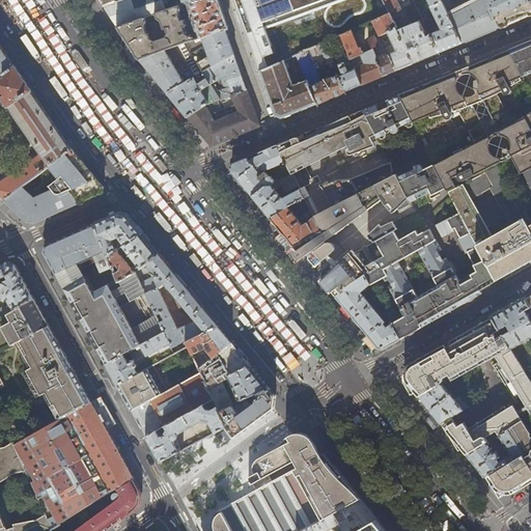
[(113,4),(105,7),(110,17),(117,27),(167,10),(165,4),(163,0),(122,0),(117,2),(113,4)]
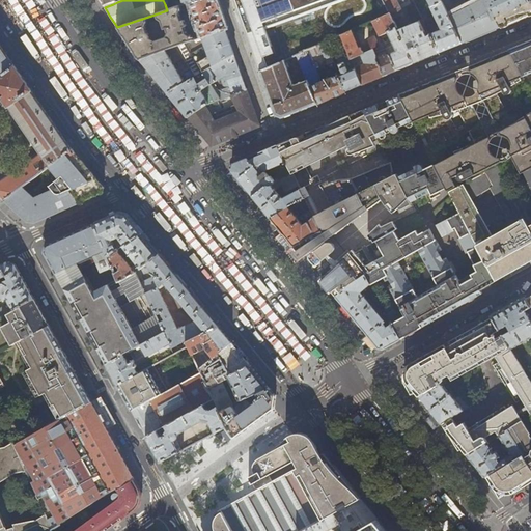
[(217,6),(215,0),(197,0),(189,3),(201,36),(204,36),(225,28),(217,6)]
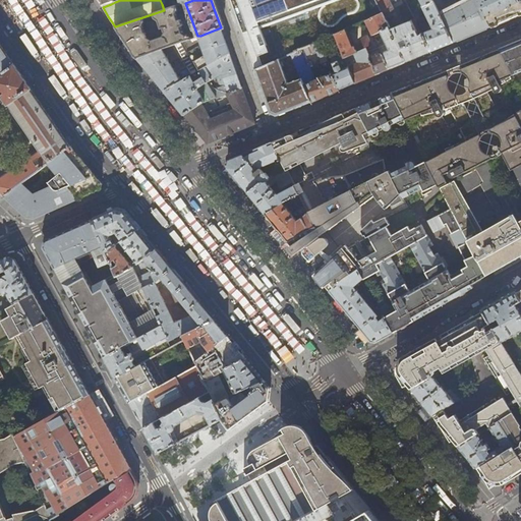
[(229,0),(245,42),(251,59),(252,63),(255,70),(261,67),(257,57),(270,52),(261,29),(326,4),(326,5),(324,7),(322,8),(320,12),(320,16),(321,19),(323,23),(326,25),(329,26),(332,25),(334,25),(337,23),(340,20),(343,17),(348,15),(354,14),(356,13),(358,10),(358,8),(358,5),(358,3),(356,1),(355,0),(229,0)]
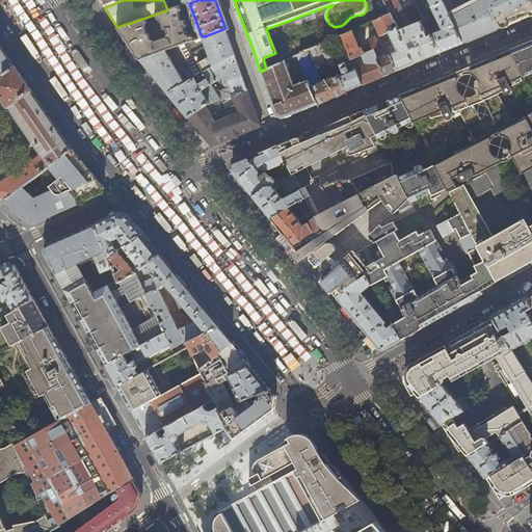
[(383,0),(390,14),(392,17),(403,11),(401,8),(407,5),(414,19),(421,15),(414,0),(383,0)]
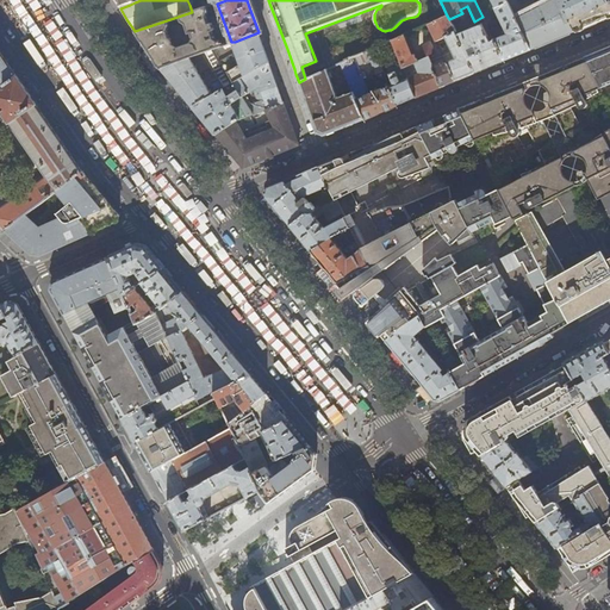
[(474,0),(483,17),(485,22),(505,60),(512,57),(531,49),(508,0),(474,0)]
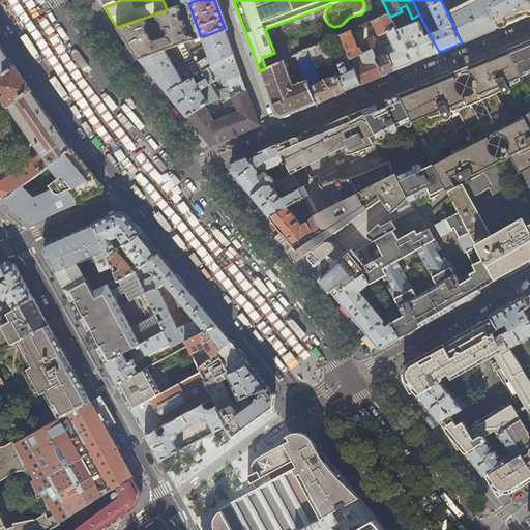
[(441,0),(462,42),(484,33),(499,27),(484,0),(441,0)]
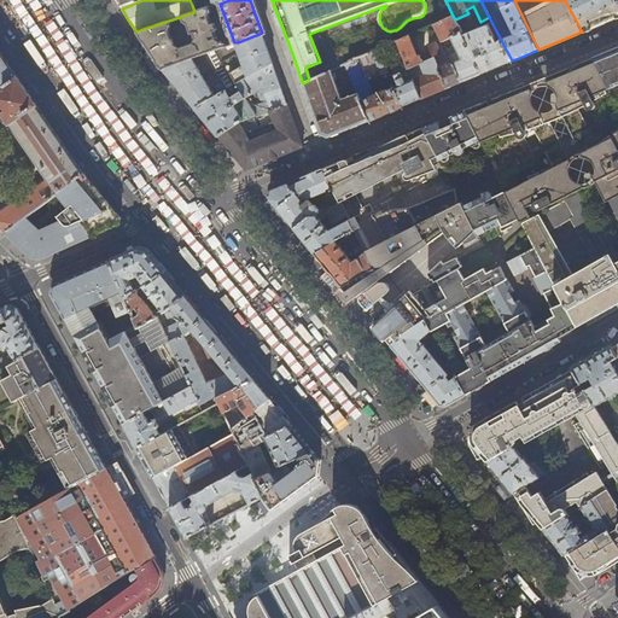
[(617,0),(565,0),(582,31),(617,16),(617,0)]
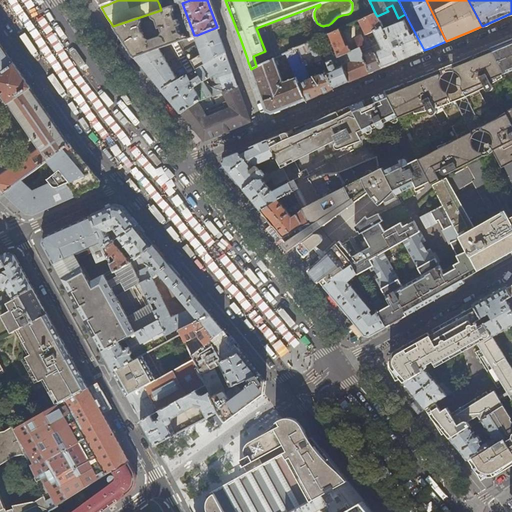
[(173,14),(174,11),(173,6),(171,7),(161,10),(113,26),(125,44),(135,57),(159,48),(184,39),(183,35),(180,33),(177,26),(179,26),(177,19),(175,20),(173,14)]
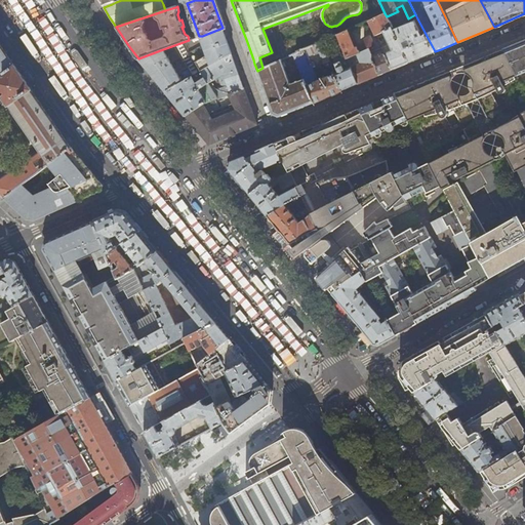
[(392,27),(387,16),(385,13),(355,27),(357,30),(368,25),(370,23),(375,33),(364,39),(368,48),(369,53),(370,52),(382,47),(377,37),(376,35),(392,27)]
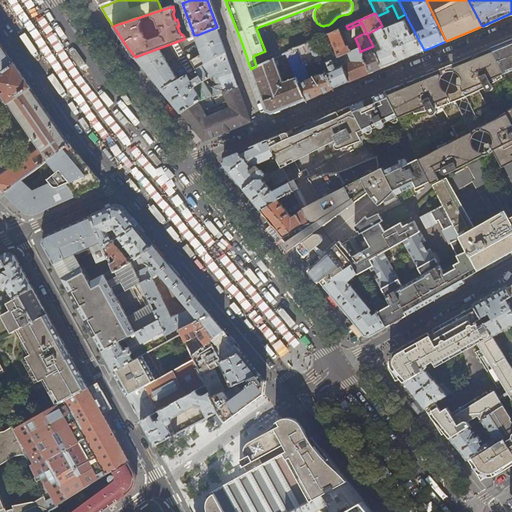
[(383,26),(382,26),(367,34),(368,36),(375,33),(380,43),(373,46),(383,67),(406,58),(424,50),(407,18),(383,28),(383,26)]
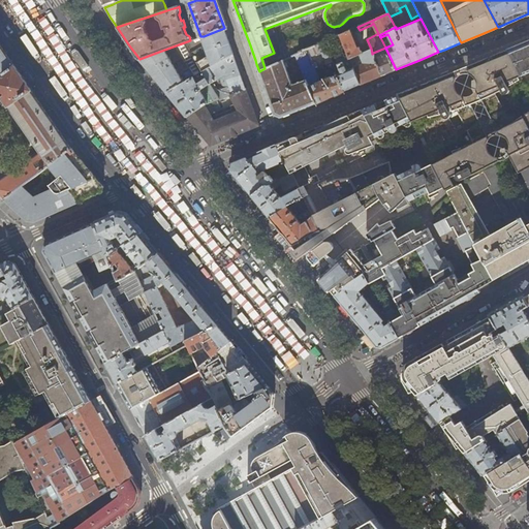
[(224,28),(204,36),(215,65),(234,55),(226,33),(224,28)]
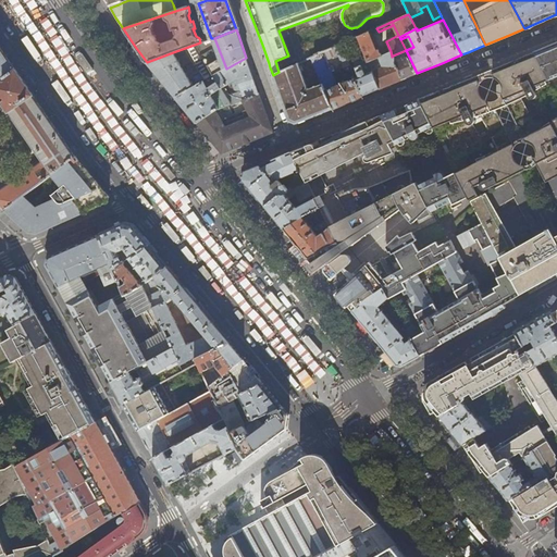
[(369,32),(358,37),(368,61),(382,56),(379,49),(376,50),(369,32)]
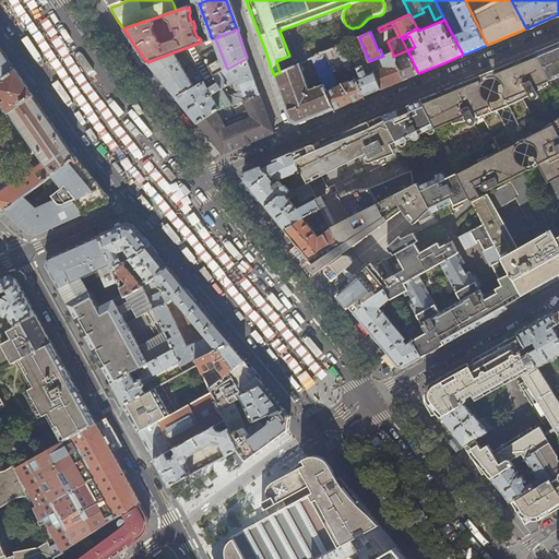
[(369,61),(359,37),(342,45),(346,55),(359,49),(363,58),(356,61),(358,67),(356,68),(360,76),(356,79),(364,96),(366,95),(381,88),(369,61)]
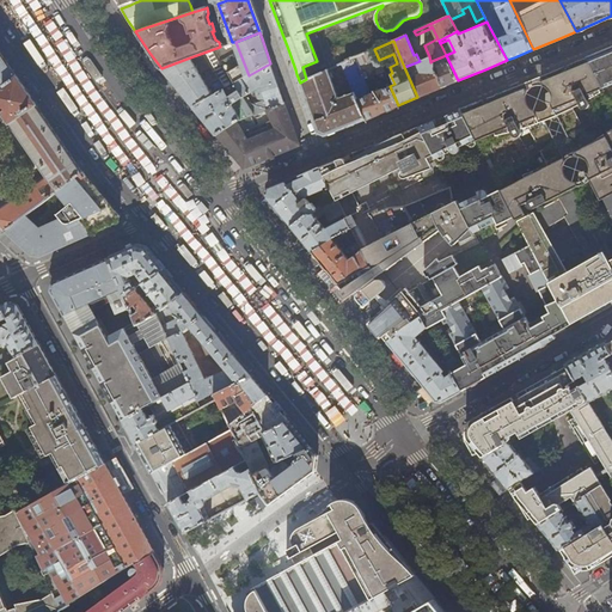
[(219,92),(249,75),(236,42),(232,42),(220,47),(190,57),(213,96),(219,92)]
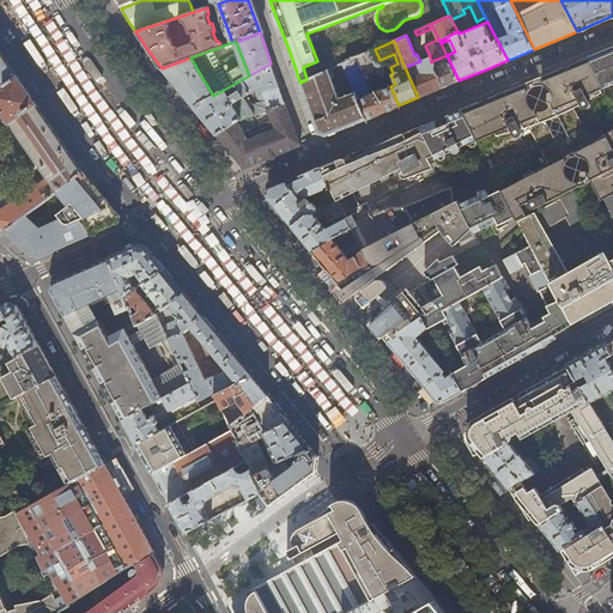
[(612,46),(587,58),(602,89),(612,84),(612,46)]
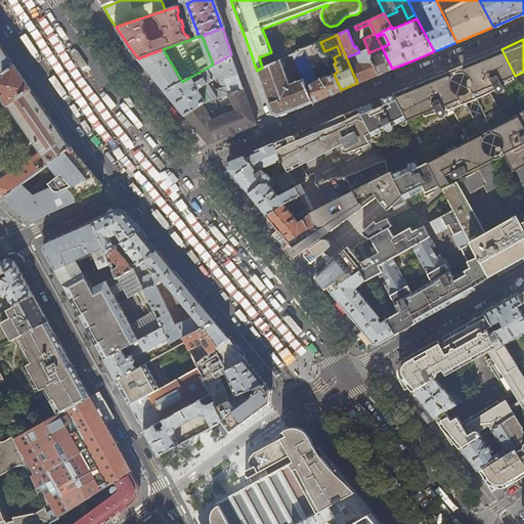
[(334,74),(324,51),(320,42),(293,54),(300,71),(301,74),(313,101),(328,95),(341,90),(334,74)]
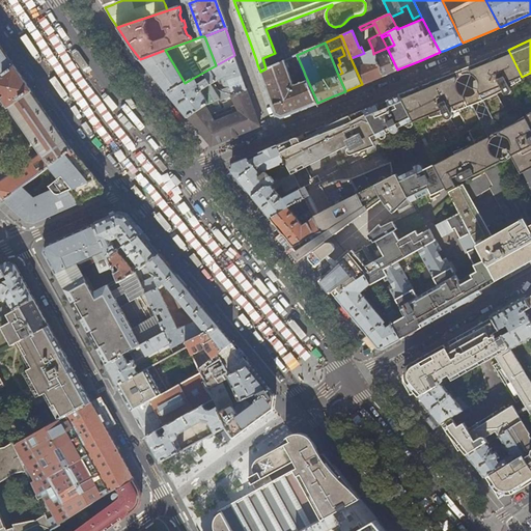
[(0,94),(18,121),(35,147),(40,155),(16,171),(0,182),(0,195),(4,199),(22,187),(50,166),(72,149),(32,91),(32,90),(23,78),(16,66),(15,66),(0,44),(0,94)]
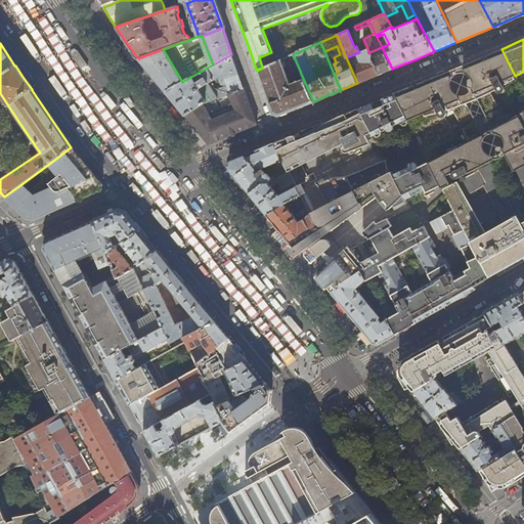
[(392,69),(382,47),(369,52),(379,75),(389,70),(392,69)]
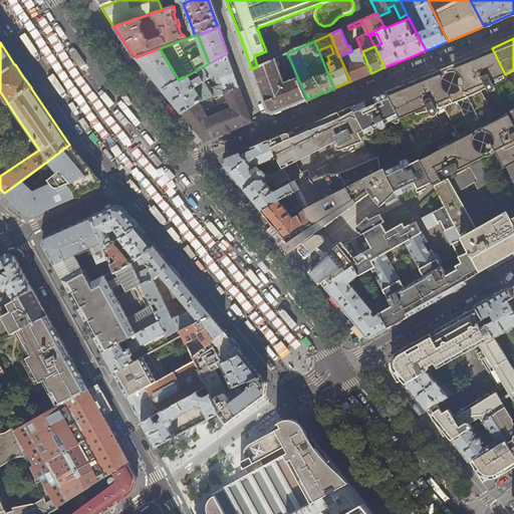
[(360,47),(352,51),(339,56),(350,81),(361,77),(369,73),(371,73),(362,51),(361,52),(360,47)]
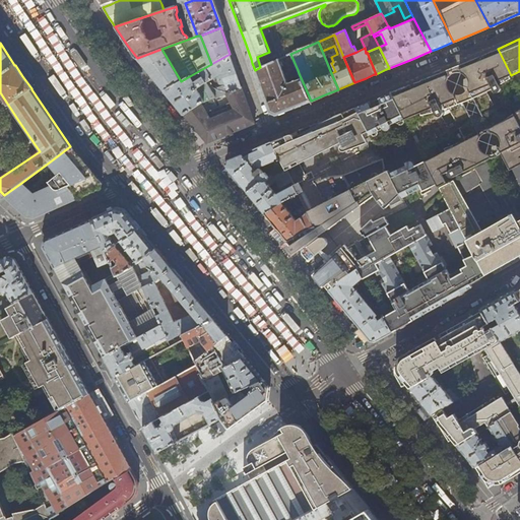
[(181,81),(161,49),(137,58),(151,75),(164,90),(181,81)]
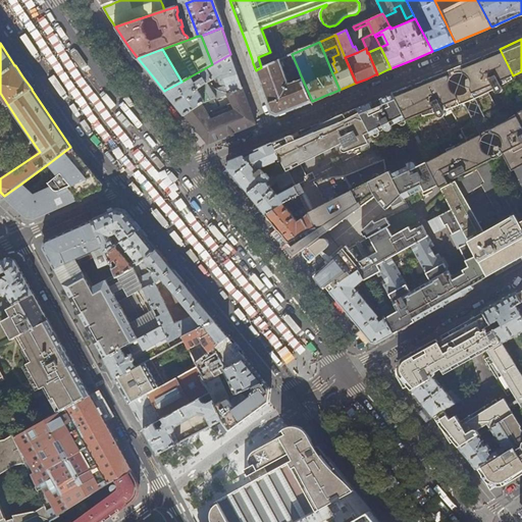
[(472,60),(473,60),(467,63),(460,67),(462,71),(463,71),(466,72),(467,73),(469,74),(470,76),(471,79),(471,83),(470,85),(469,87),(474,99),(489,92),(494,90),(494,91),(496,92),(497,93),(499,93),(500,93),(502,91),(503,90),(502,87),(501,86),(514,77),(513,75),(500,49),(472,60)]
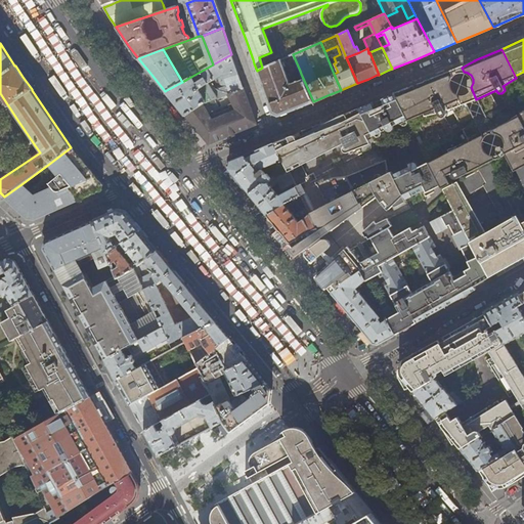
[(244,89),(235,63),(231,54),(213,64),(187,79),(203,103),(209,101),(218,98),(227,94),(244,89)]
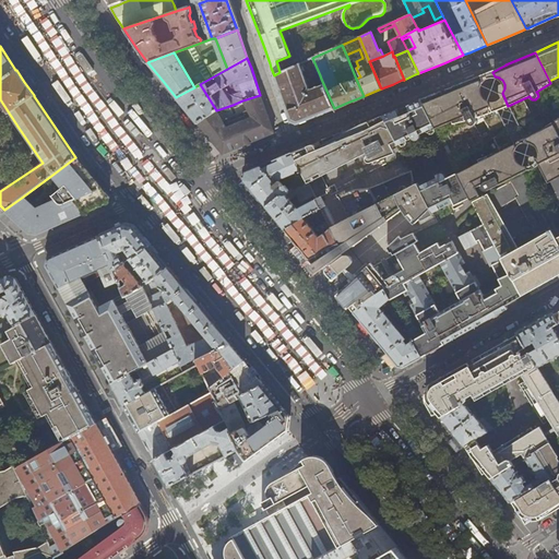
[(280,72),(274,75),(281,93),(290,121),(297,123),(313,117),(334,108),(321,79),(319,80),(321,85),(308,90),(304,78),(311,79),(320,75),(312,58),(280,72)]
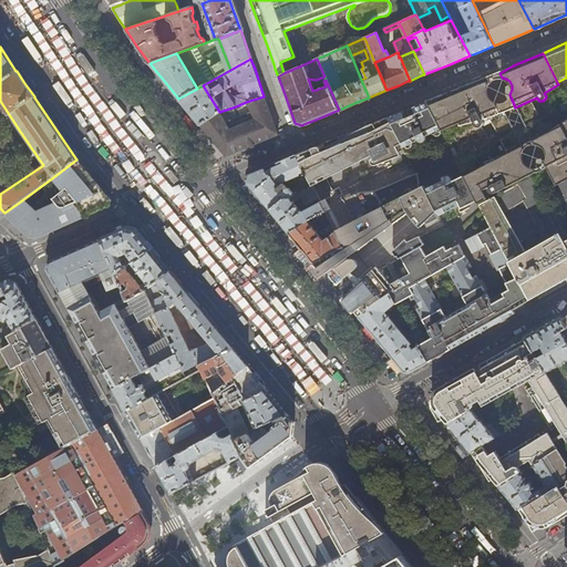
[(488,79),(471,83),(436,96),(426,101),(441,130),(457,123),(460,126),(473,123),(475,126),(477,127),(478,127),(481,126),(482,125),(483,123),(482,120),(488,117),(504,112),(498,100),(497,100),(495,99),(492,98),(490,95),(488,92),(487,90),(487,88),(488,84),(490,81),(488,79)]
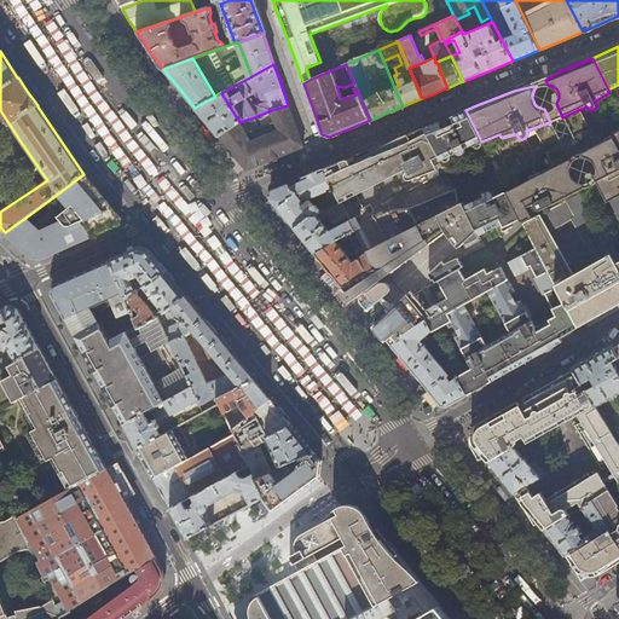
[(239,122),(221,93),(215,97),(195,108),(206,122),(219,137),(239,122)]
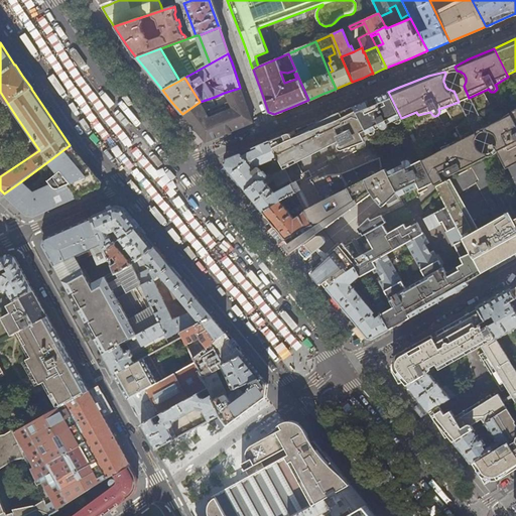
[(242,92),(240,88),(224,93),(227,100),(229,105),(230,108),(212,116),(207,111),(211,109),(206,100),(200,102),(182,114),(191,125),(206,142),(253,123),(242,92)]
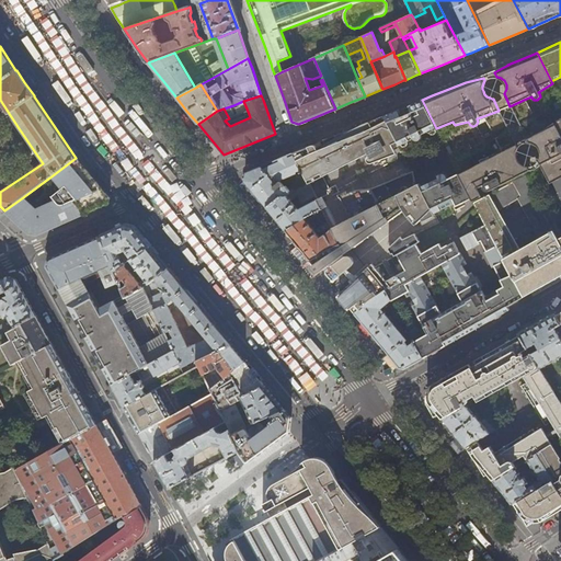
[(531,112),(526,99),(510,106),(517,119),(531,112)]
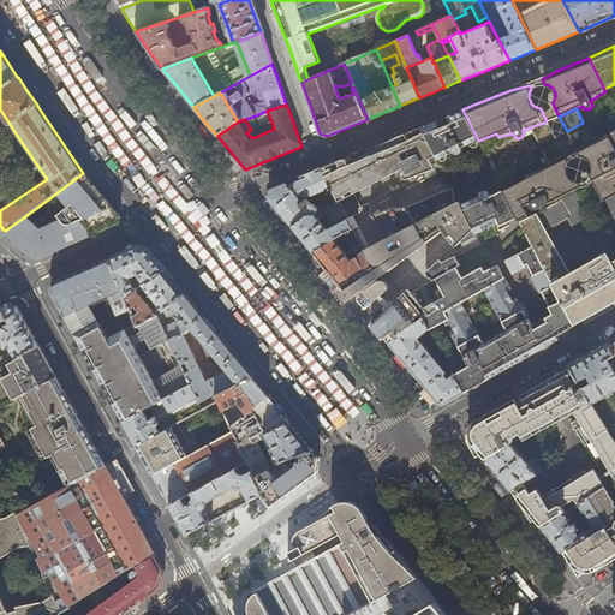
[(21,141),(0,109),(0,120),(36,173),(41,171),(21,141)]
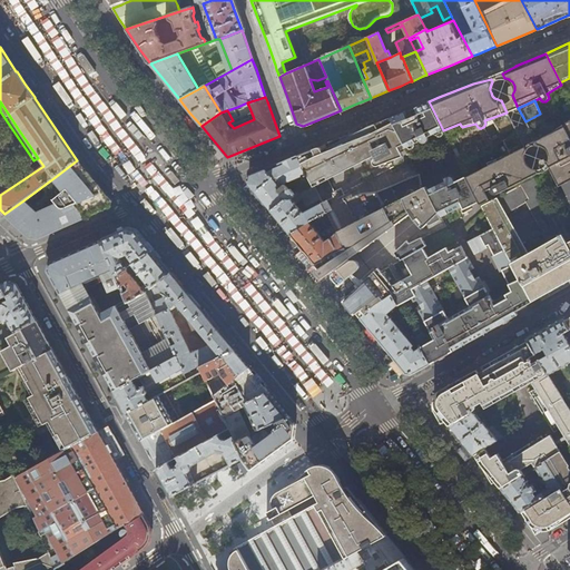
[(443,130),(429,101),(410,109),(389,118),(405,148),(443,130)]
